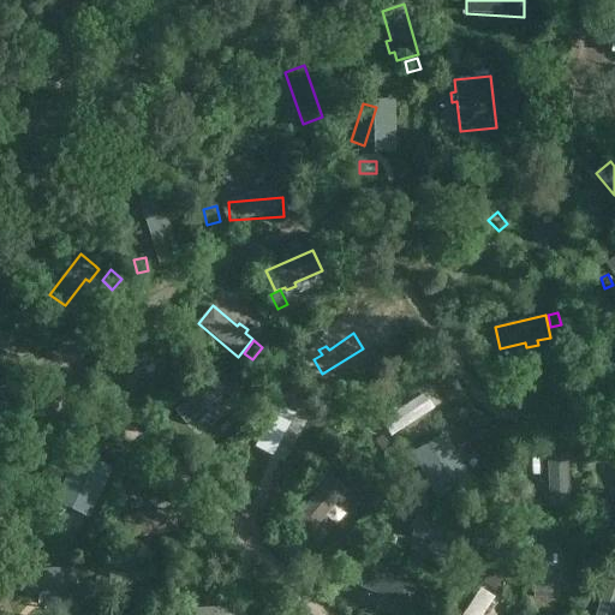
[(156,346),(117,360),(121,374),(161,360),(156,346)]
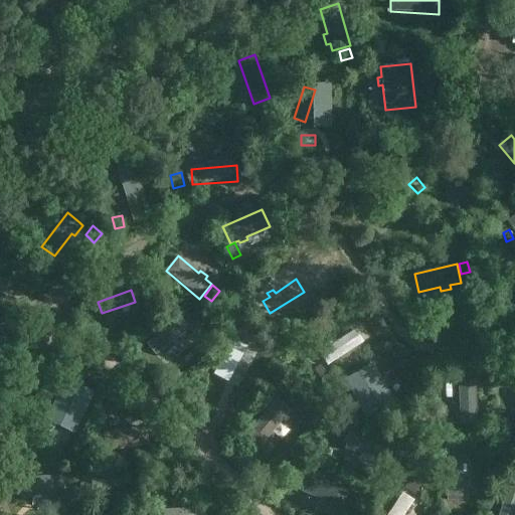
[(139,292),(140,294),(142,301),(149,298),(145,290),(139,292)]
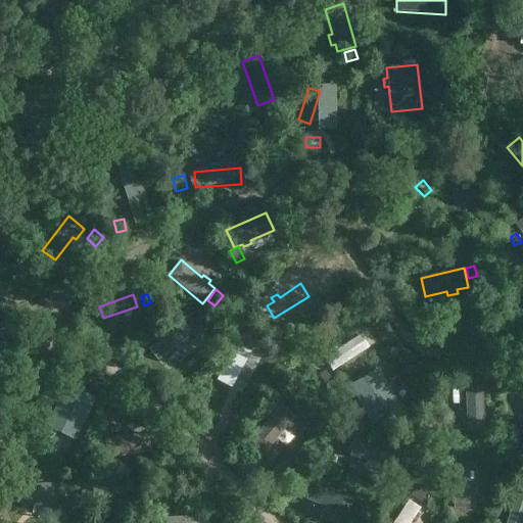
[(188,324),(195,333),(204,325),(197,317),(188,324)]
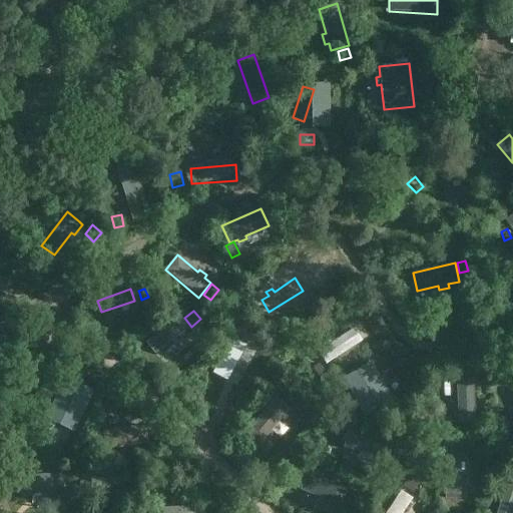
[(188,324),(181,316),(150,344),(158,352),(188,324)]
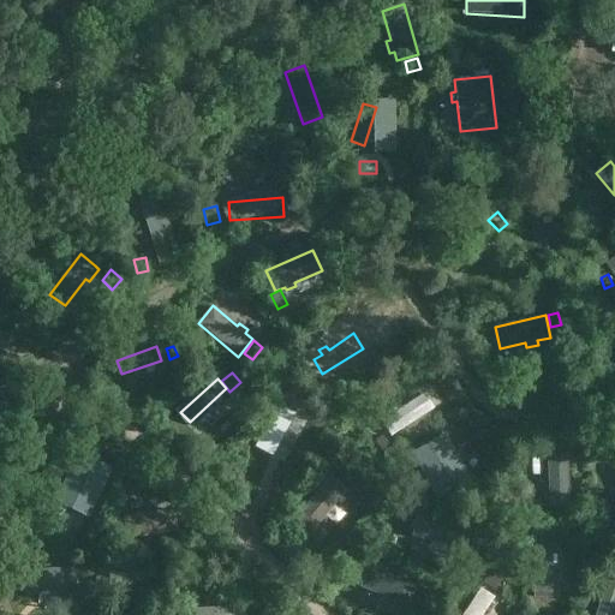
[(424,394),(398,411),(395,407),(388,412),(390,416),(381,422),(390,435),(392,437),(434,410),(424,394)]
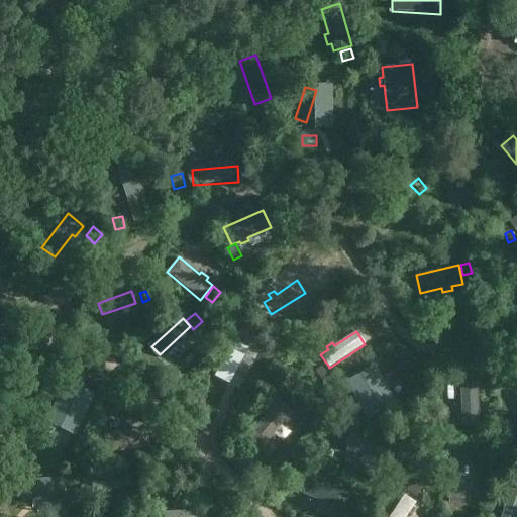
[(234,374),(237,368),(244,354),(231,347),(214,383),(226,388),(234,374)]
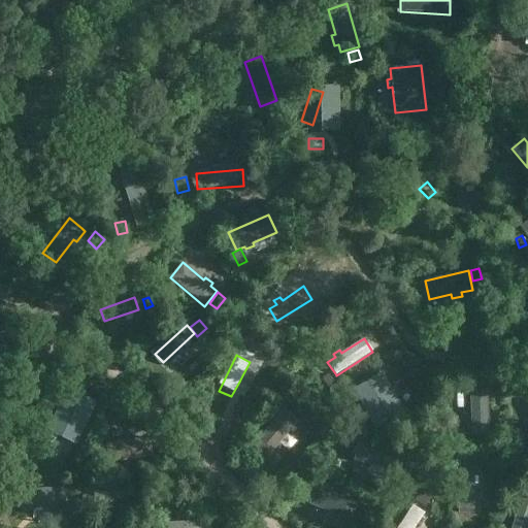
[(327,375),(321,380),(327,388),(333,384),(327,375)]
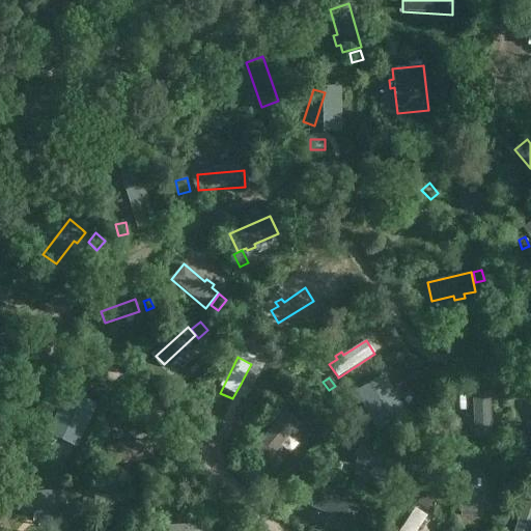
[(383,379),(355,393),(375,431),(403,416),(383,379)]
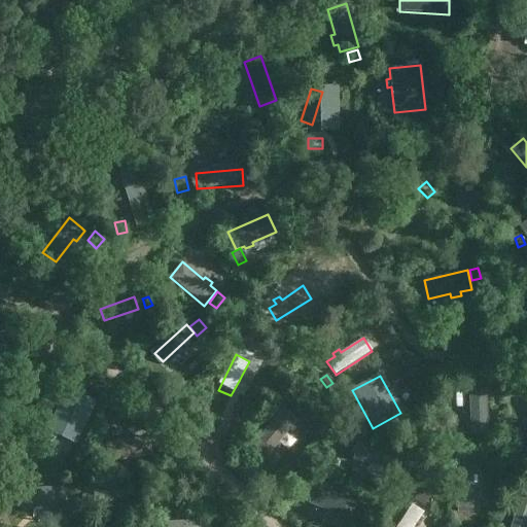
[(470,435),(488,434),(486,386),(468,387),(470,435)]
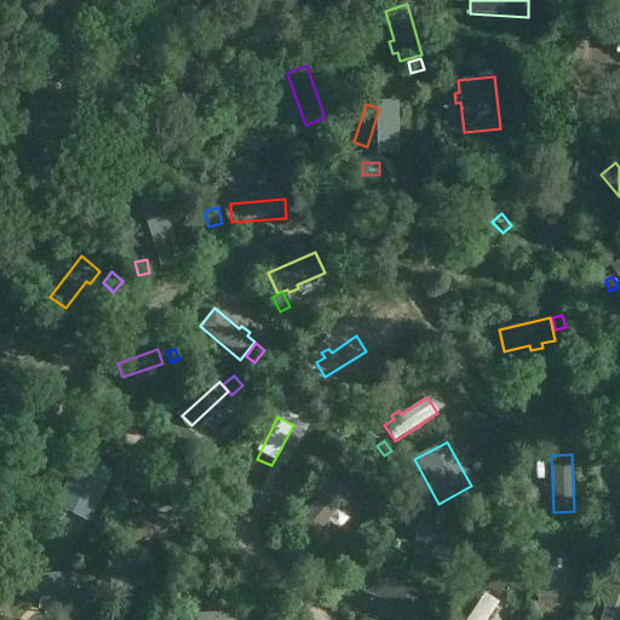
[(78,460),(53,507),(86,524),(110,476),(78,460)]
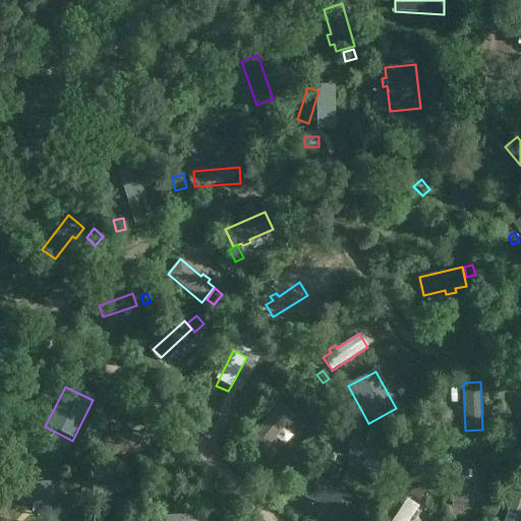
[(462,402),(461,392),(444,392),(445,403),(462,402)]
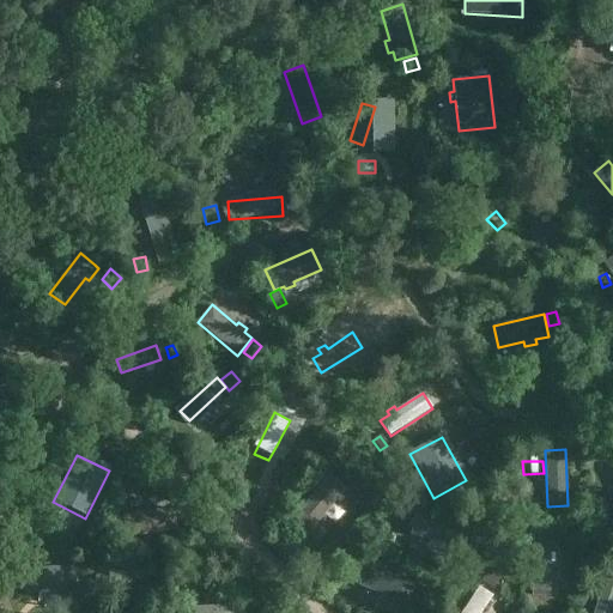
[(311,532),(334,505),(337,507),(344,498),(341,496),(347,489),(329,474),(293,517),(311,532)]
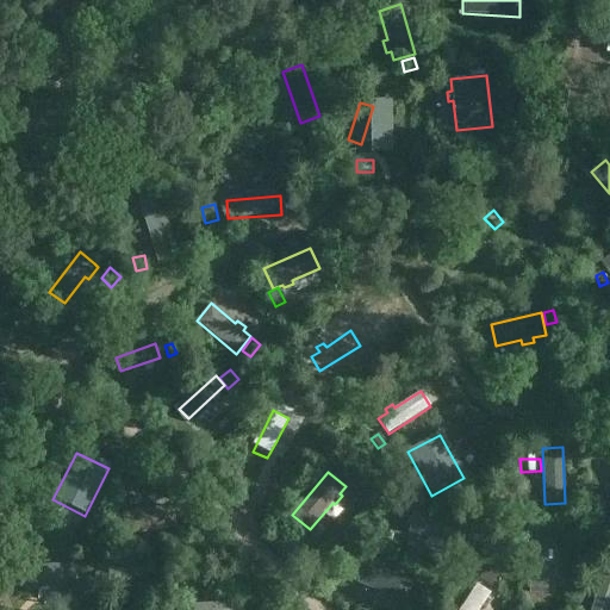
[(352,477),(344,484),(356,493),(363,486),(352,477)]
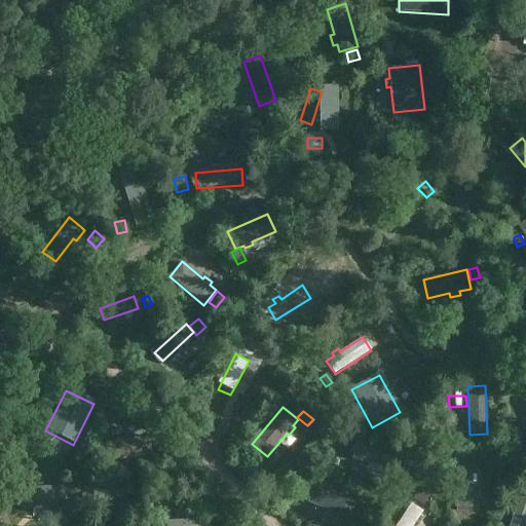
[(461,426),(449,427),(449,438),(462,437),(461,426)]
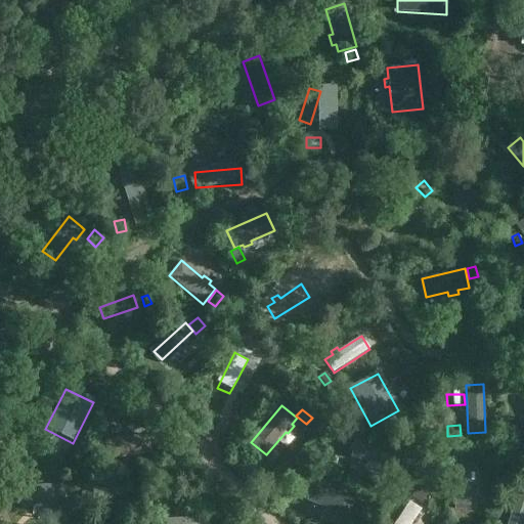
[(148,433),(104,442),(108,461),(151,452),(148,433)]
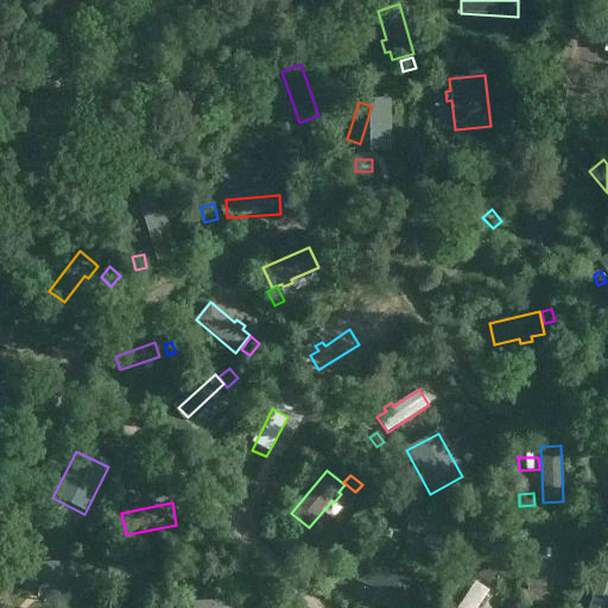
[(118,518),(107,520),(109,536),(121,533),(118,518)]
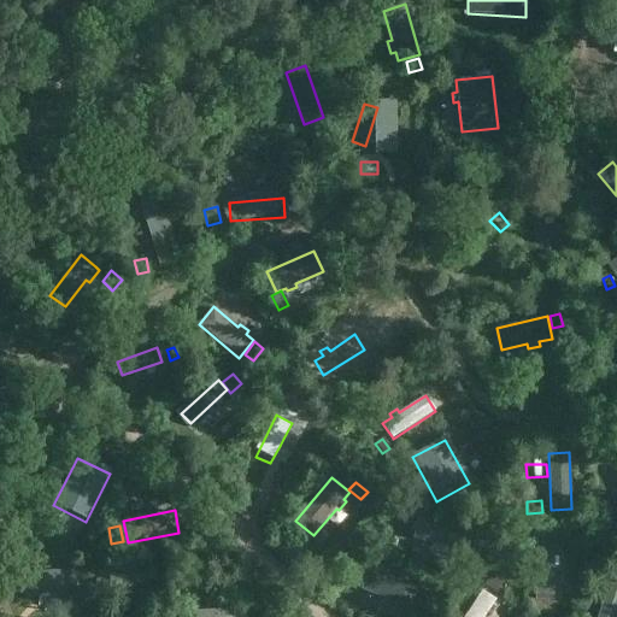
[(475,538),(471,553),(482,556),(486,540),(475,538)]
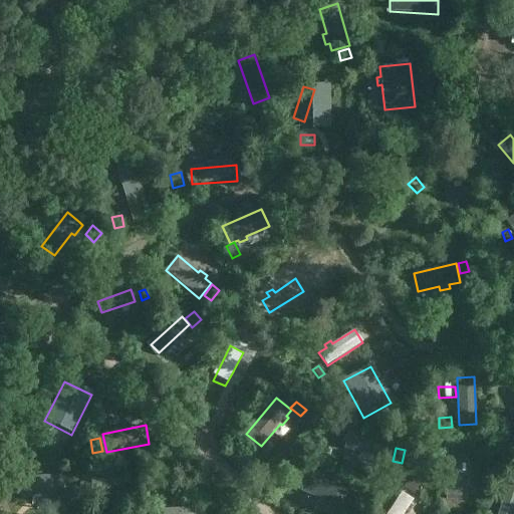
[(460,501),(461,472),(464,472),(464,464),(461,464),(461,457),(446,457),(445,499),(445,500),(460,501)]
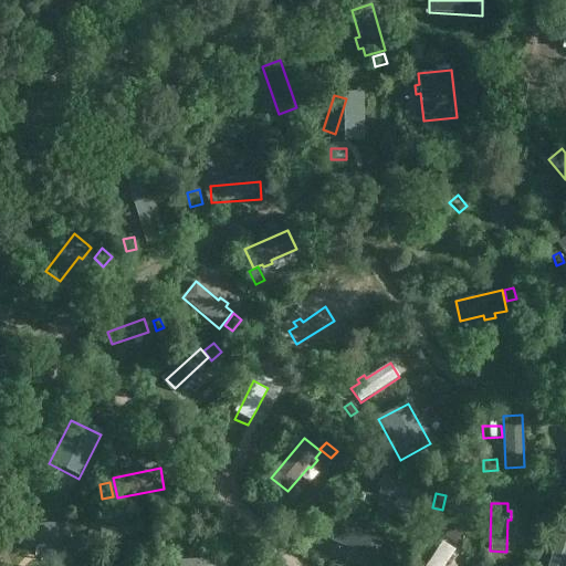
[(103,545),(142,533),(140,531),(137,516),(97,528),(103,545)]
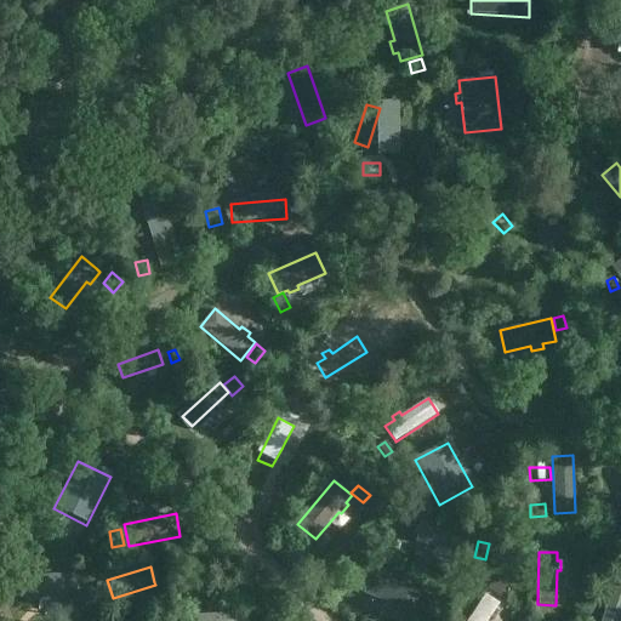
[(60,588),(53,574),(6,591),(12,607),(60,588)]
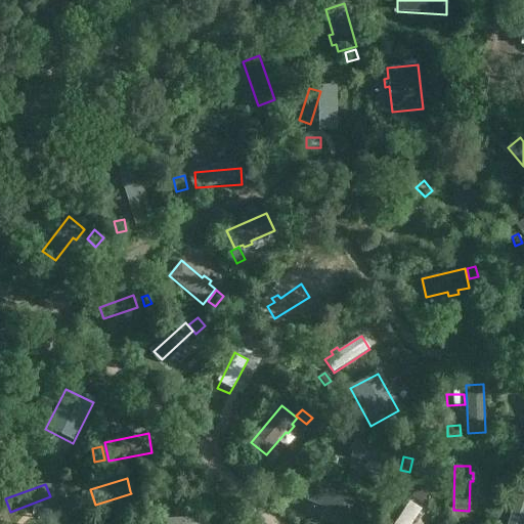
[(523,523),(523,492),(522,492),(512,523),(523,523)]
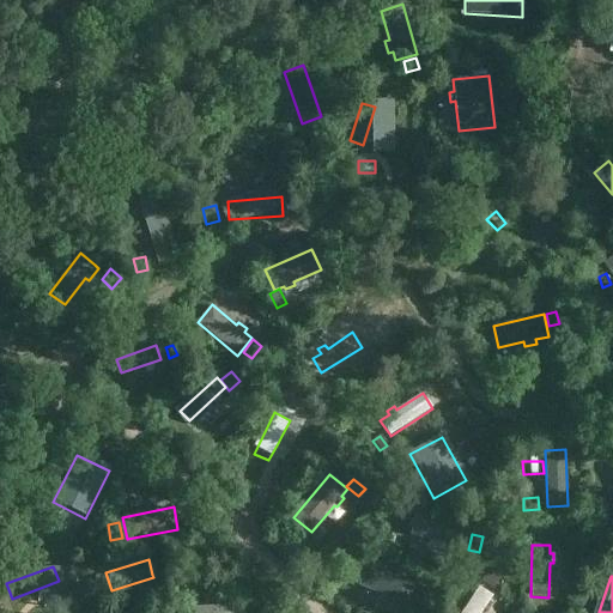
[(478,612),(491,593),(478,586),(461,612),(478,612)]
